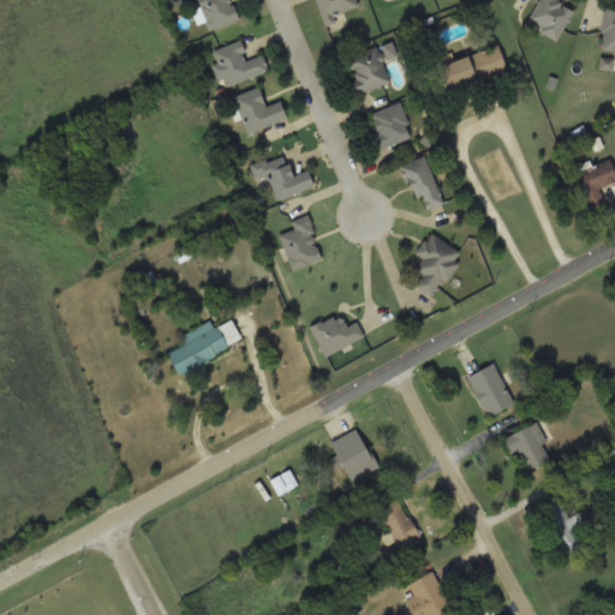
[(198,0),(212,30),(240,17),(232,0),(198,0)]
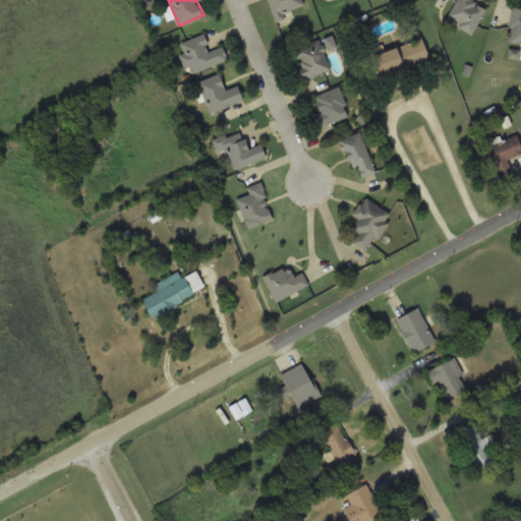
[(268,0),(275,18),(304,7),(301,0),(268,0)]
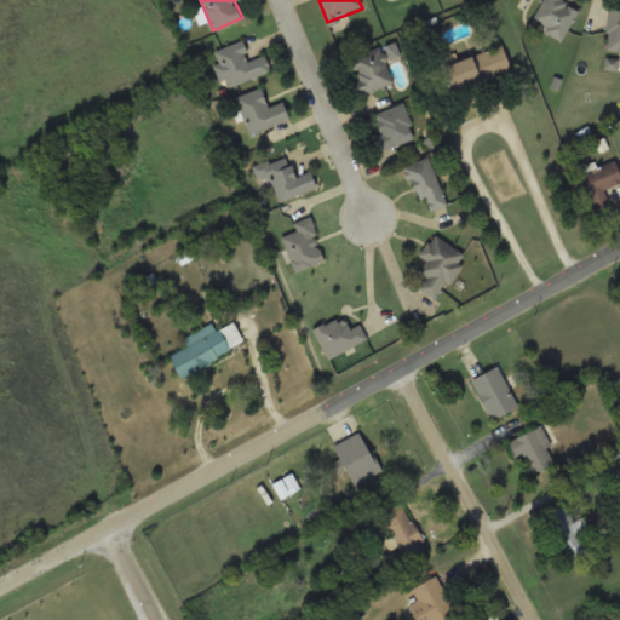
[(561,40),(579,11),(563,1),(563,0),(543,0),(530,22),(561,40)]
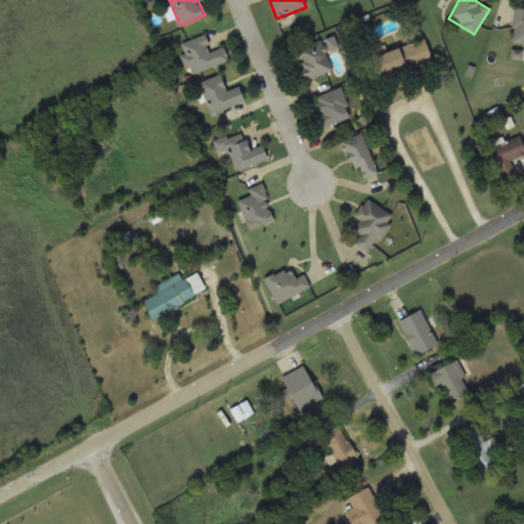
[(523,8),(515,8),(512,42),(523,43),(523,8)]
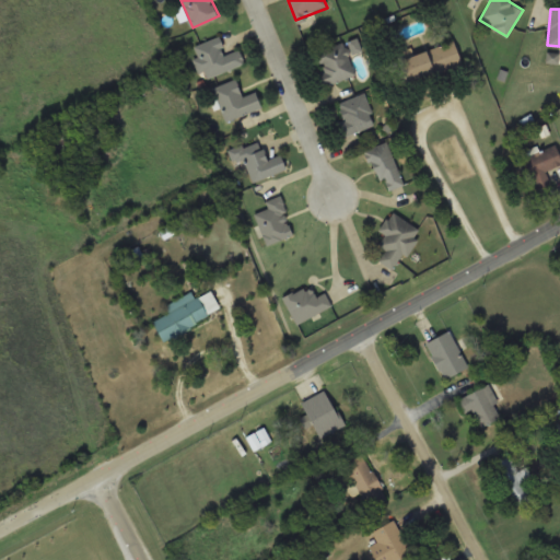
[(245,63),(240,49),(226,55),(219,36),(194,46),(199,58),(197,59),(205,80),(245,63)]
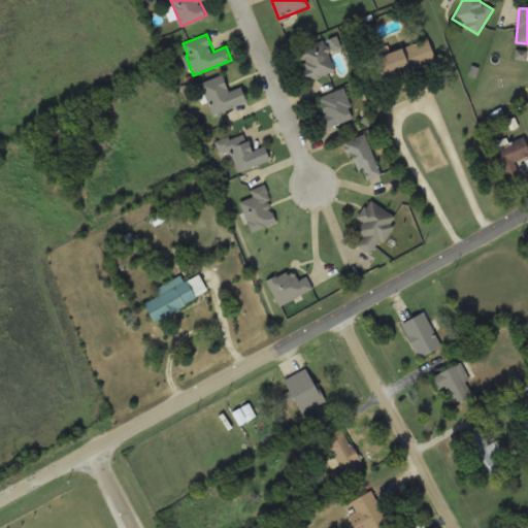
[(384,78),(436,62),(429,39),(376,57),(384,78)]
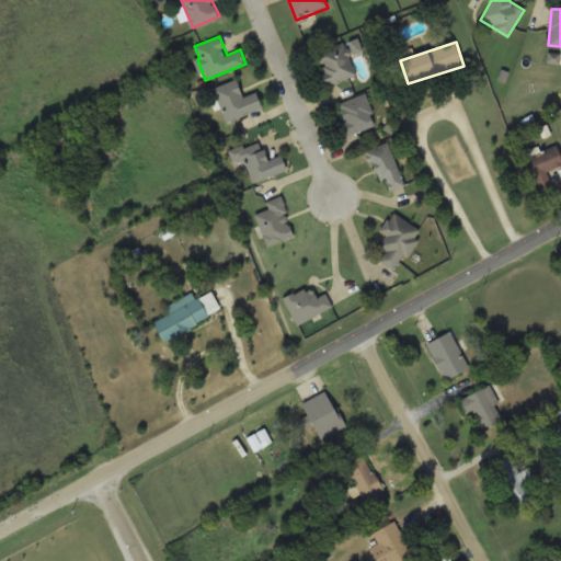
[(356,75),(345,46),(316,58),(327,87),(356,75)]
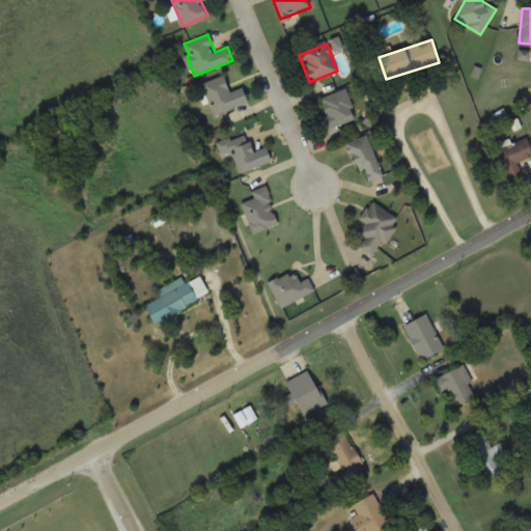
[(215,115),(249,102),(243,87),(231,92),(224,75),(202,84),(215,115)]
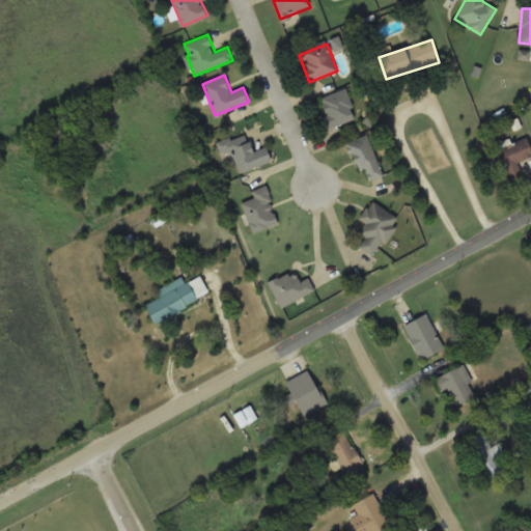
[(326,131),(357,117),(344,88),(320,98),(328,113),(319,116),(326,131)]
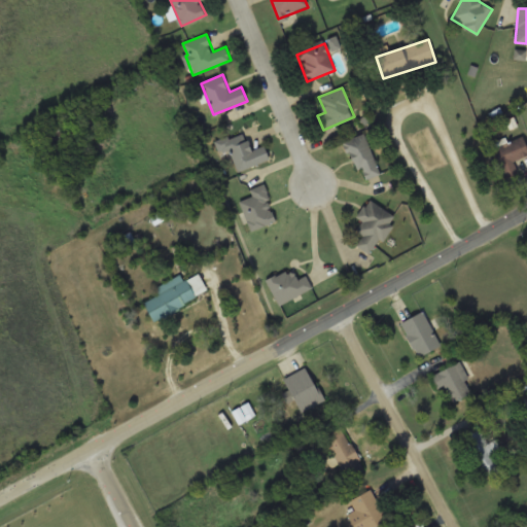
[(238,171),(271,160),(266,145),(251,149),(245,131),(215,141),(219,153),(230,149),(238,171)]
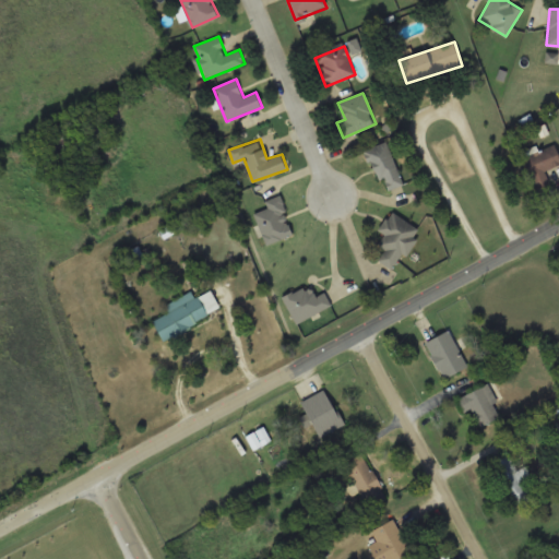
[(365,150),(377,181),(383,179),(388,190),(403,185),(387,142),(365,150)]
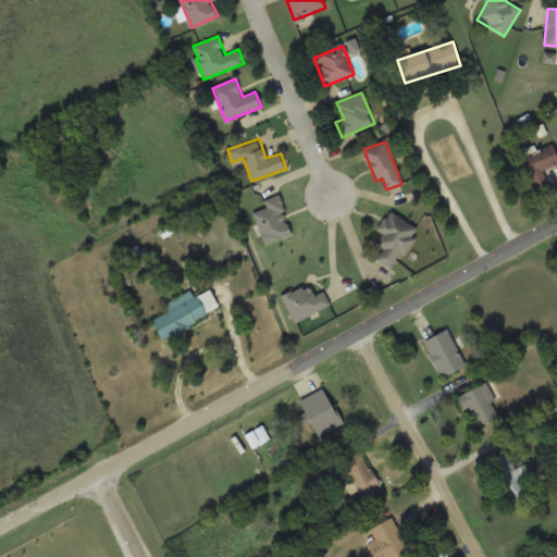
[(520,157),(533,187),(547,182),(542,170),(556,162),(556,157),(552,144),(520,157)]
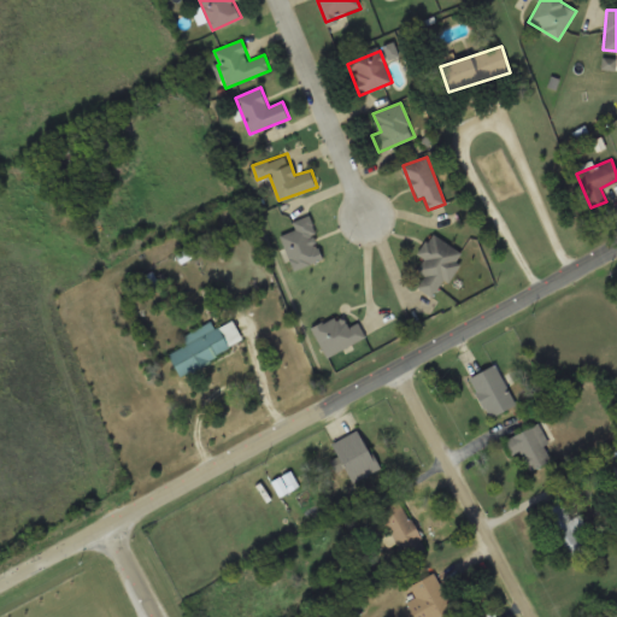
[(417,287),(433,298),(464,256),(433,233),(417,253),(424,259),(417,270),(424,276),(417,287)]
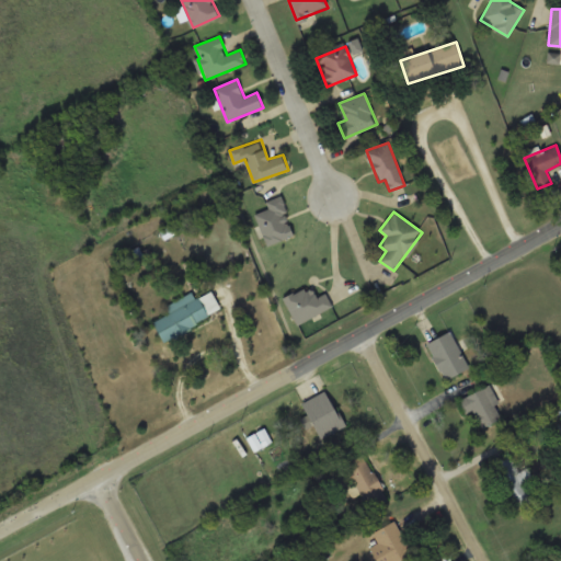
[(153,322),(162,341),(221,313),(212,292),(195,299),(193,293),(164,306),(169,316),(153,322)]
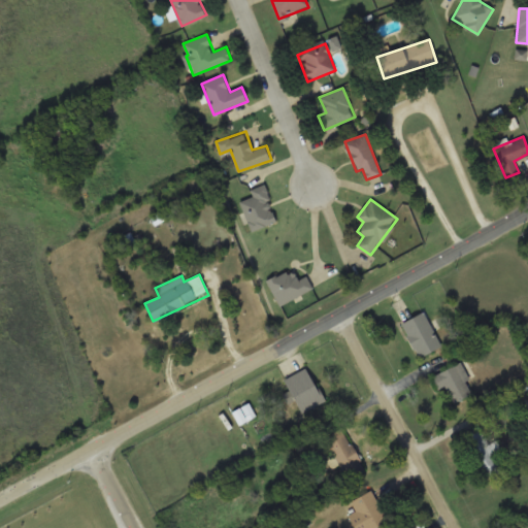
[(420,358),(441,347),(423,312),(401,324),(420,358)]
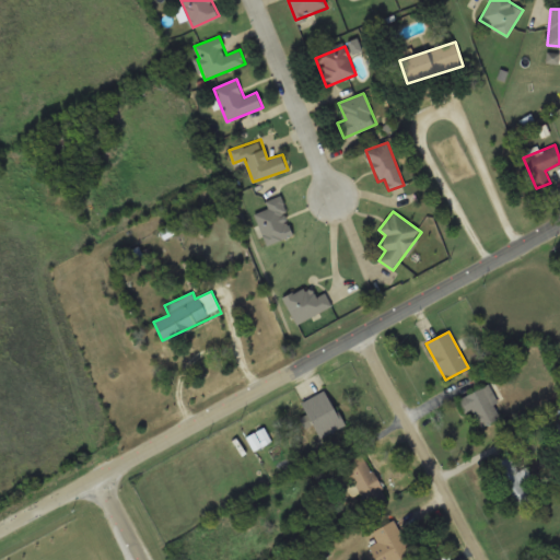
[(503,418),(489,386),(458,399),(465,413),(474,410),(480,428),(503,418)]
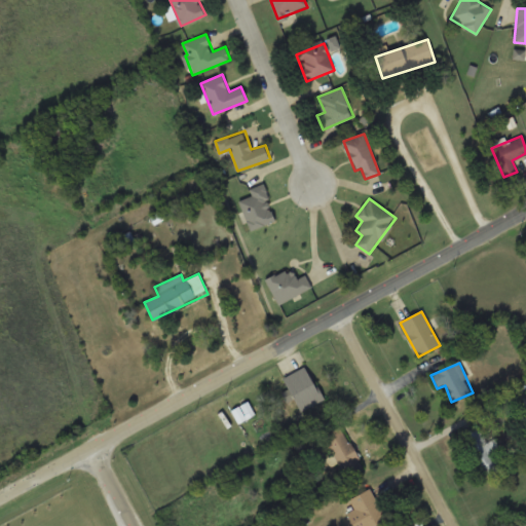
[(283,378),(291,393),(292,393),(302,412),(324,400),(305,366),(283,378)]
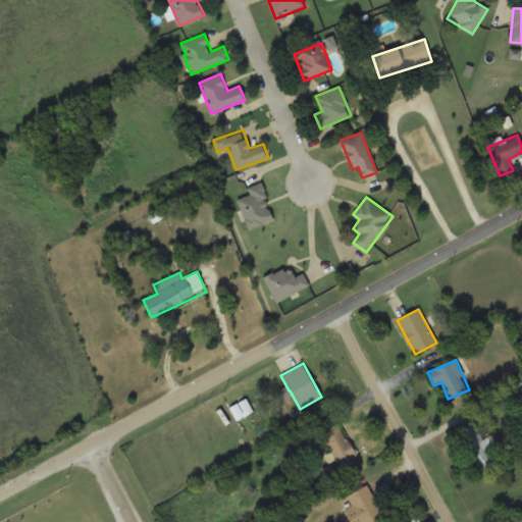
[(229,408),(236,420),(252,411),(246,399),(229,408)]
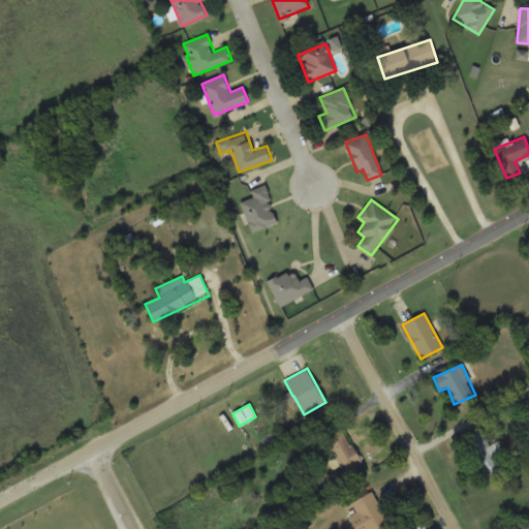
[(464,437),(484,480),(503,471),(495,455),(502,452),(497,440),(489,444),(481,429),(464,437)]
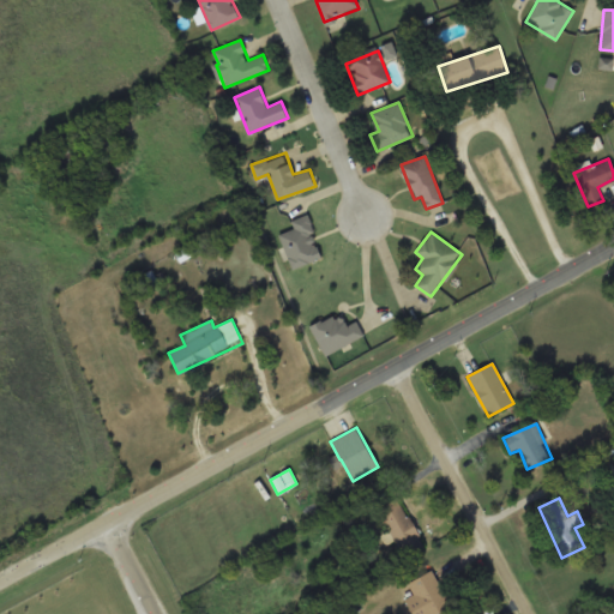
[(425,546),(398,499),(378,510),(404,557),(425,546)]
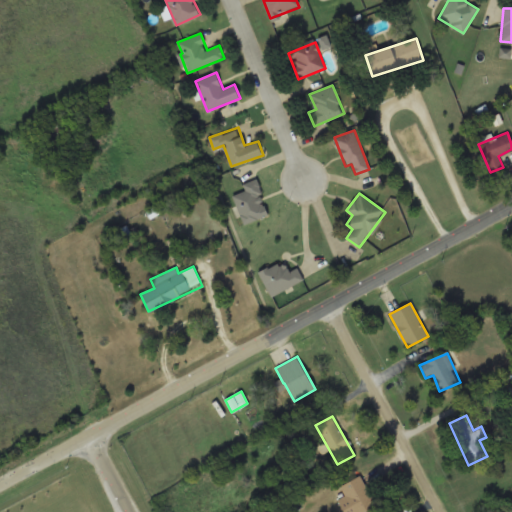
[(338,499),(344,511),(367,511),(376,508),(361,476),(340,486),(345,496),(338,499)]
